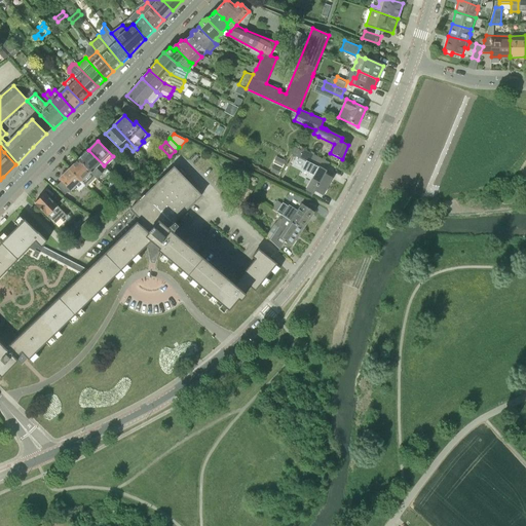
[(106,167),(104,165),(88,150),(78,159),(96,178),(98,179),(102,174),(101,173),(106,167)]
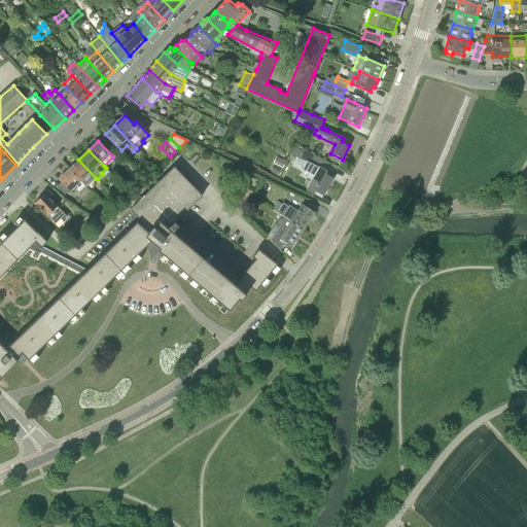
[(324,161),(304,150),(300,159),(306,162),(302,170),(314,176),(310,183),(307,189),(314,194),(316,190),(323,195),(332,179),(324,174),(326,171),(321,168),(324,161)]
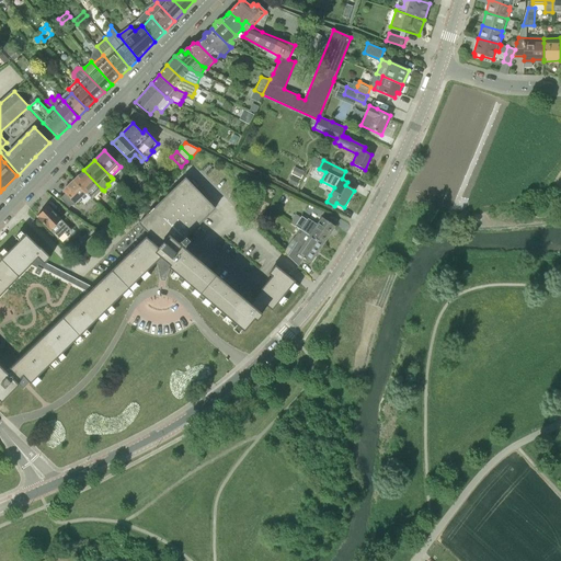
[(73,181),(87,194),(93,201),(93,199),(96,203),(100,199),(98,196),(96,195),(102,190),(83,170),(73,181)]
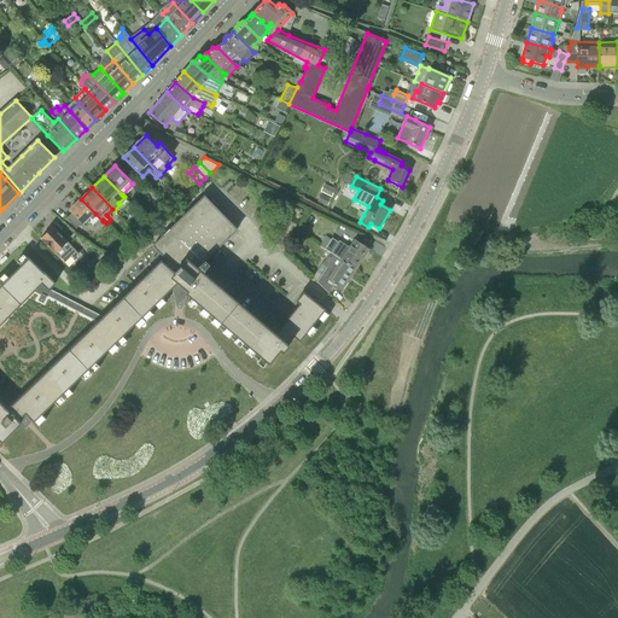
[(34,421),(134,325),(178,283),(188,292),(186,293),(269,363),(280,350),(283,353),(289,347),(287,344),(293,336),(299,340),(325,310),(303,292),(296,301),(301,304),(275,334),(197,268),(237,229),(204,196),(153,245),(169,262),(165,266),(161,262),(7,410),(0,403),(0,325),(33,292),(41,296),(38,302),(44,304),(51,291),(48,290),(56,284),(45,273),(44,274),(29,258),(0,286),(0,439),(3,443),(21,423),(18,420),(25,413),(34,421)]
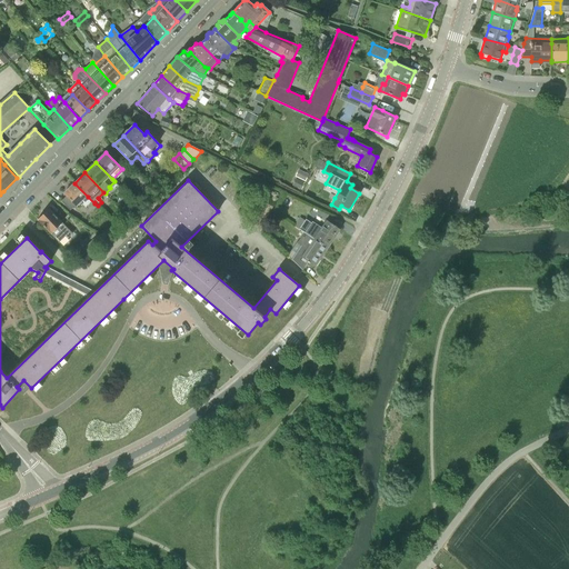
[(81,202),(88,197),(75,183),(65,193),(79,208),(82,203),(81,202)]
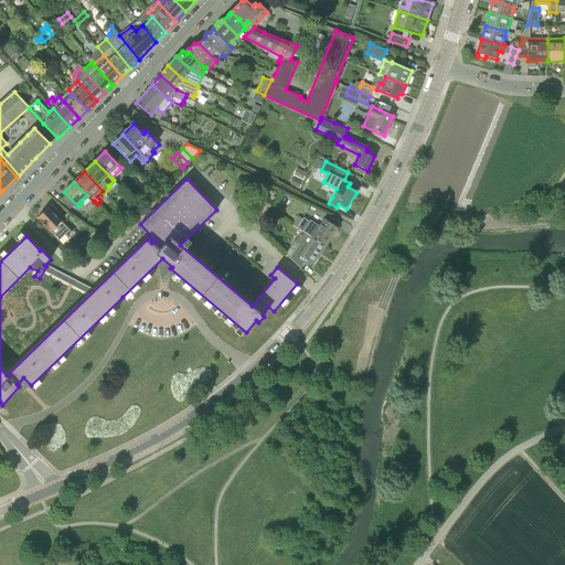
[(62,222),(49,208),(36,219),(55,237),(61,231),(66,235),(71,231),(62,221),(62,222)]
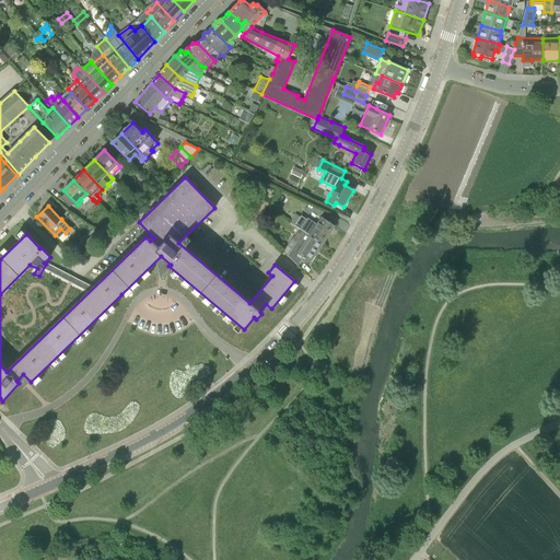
[(289,222),(322,244),(334,225),(322,217),(316,224),(302,214),(301,217),(295,213),(289,222)]
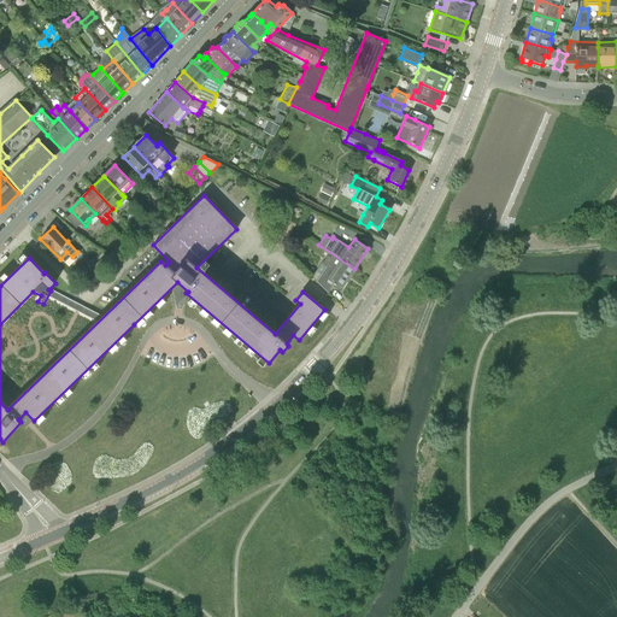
[(341,289),(354,269),(318,245),(317,248),(327,256),(323,263),(327,266),(321,275),(341,289)]
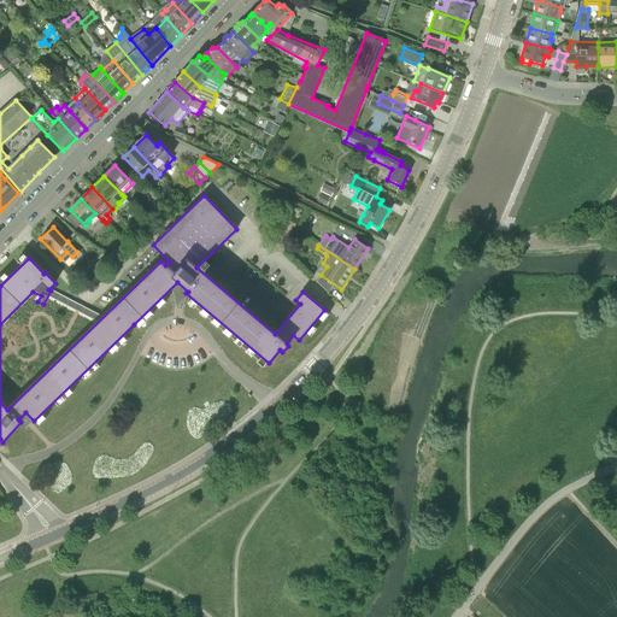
[(81,280),(87,286),(94,277),(88,271),(81,280)]
